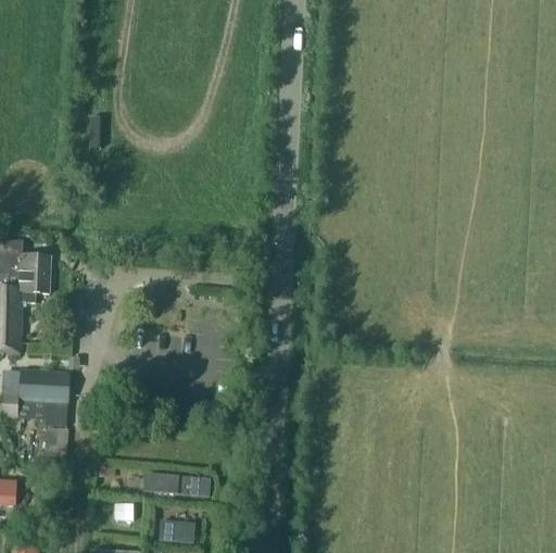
[(0,351),(22,353),(24,301),(36,301),(36,292),(49,292),(51,254),(5,252),(0,251),(0,351)]
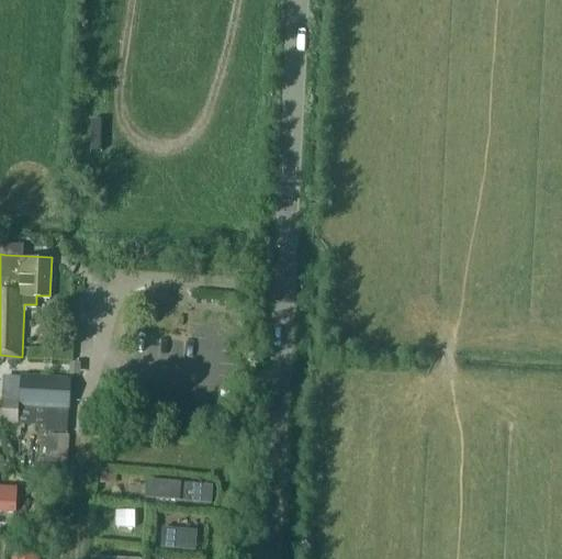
[(68,431),(70,376),(21,373),(20,400),(2,399),(1,422),(46,424),(46,429),(68,431)]
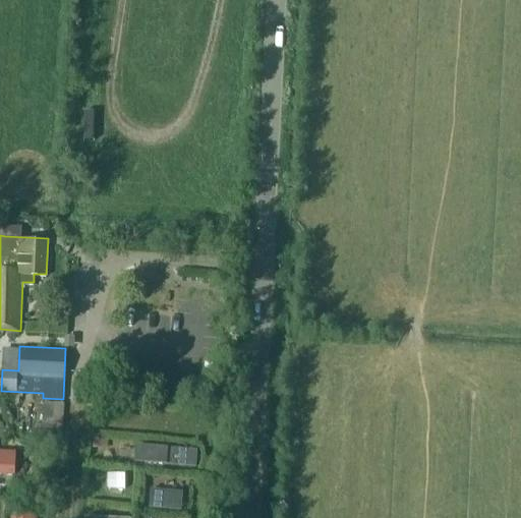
[(11,410),(12,397),(3,396),(2,409),(11,410)]
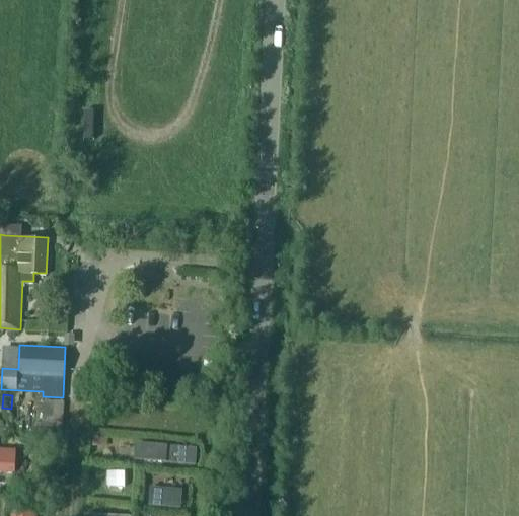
[(42,422),(61,423),(63,399),(44,397),(42,422)]
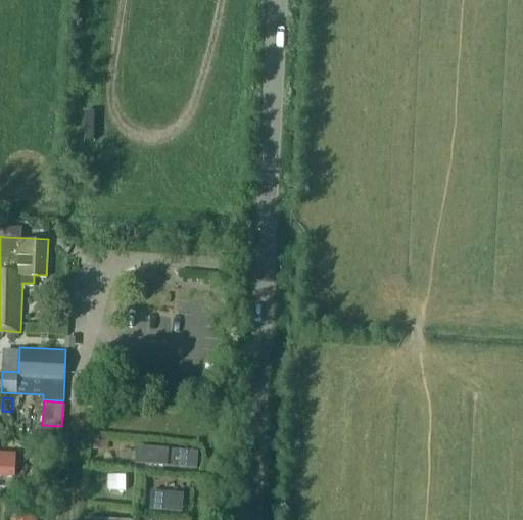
[(52,442),(53,431),(41,430),(40,441),(52,442)]
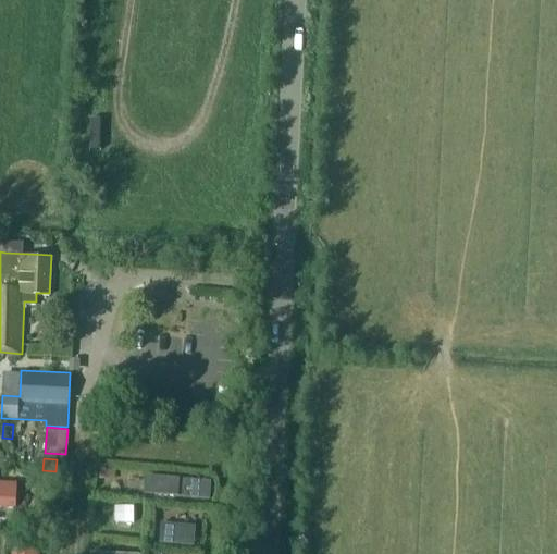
[(111,477),(111,467),(99,466),(99,477),(111,477)]
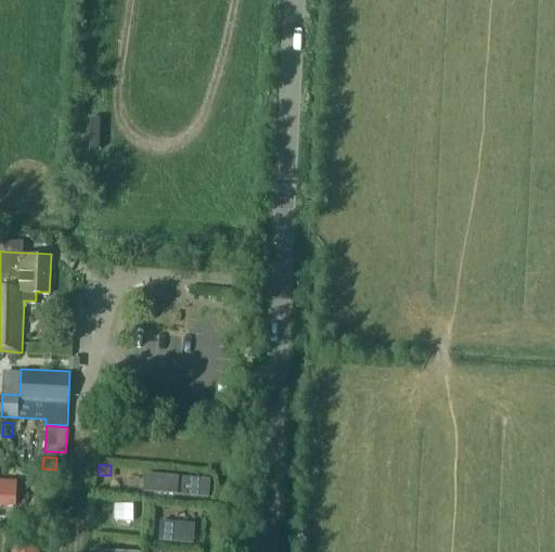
[(211,493),(213,474),(143,473),(143,492),(211,493)]
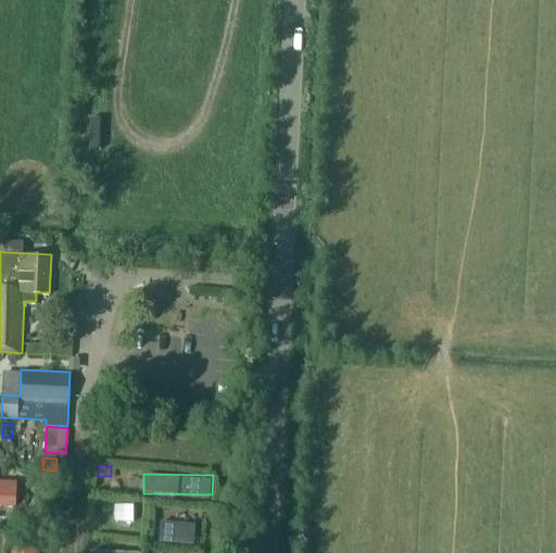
[(0,504),(16,505),(17,479),(0,478),(0,504)]
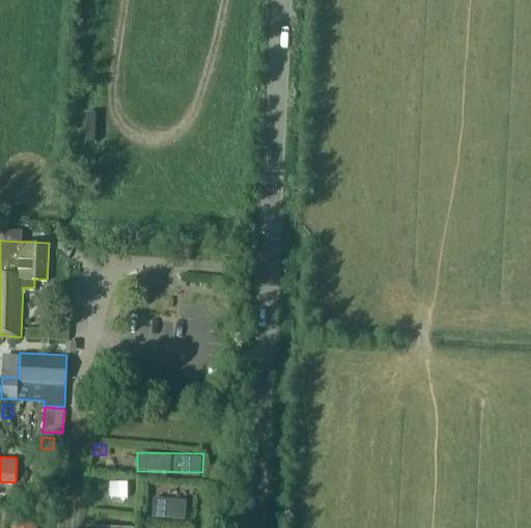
[(34,527),(35,519),(14,518),(12,527),(34,527)]
